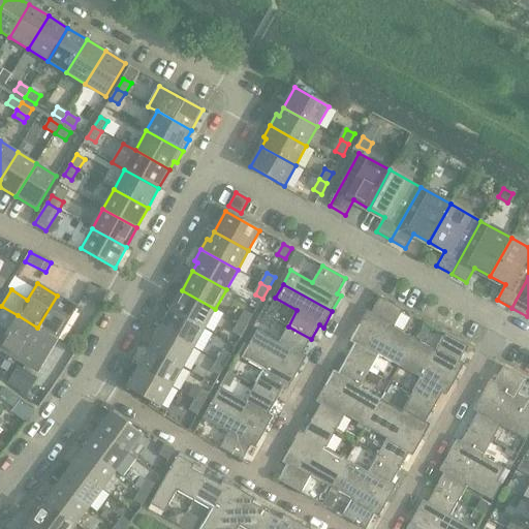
[(94,287),(90,297),(101,303),(106,293),(94,287)]
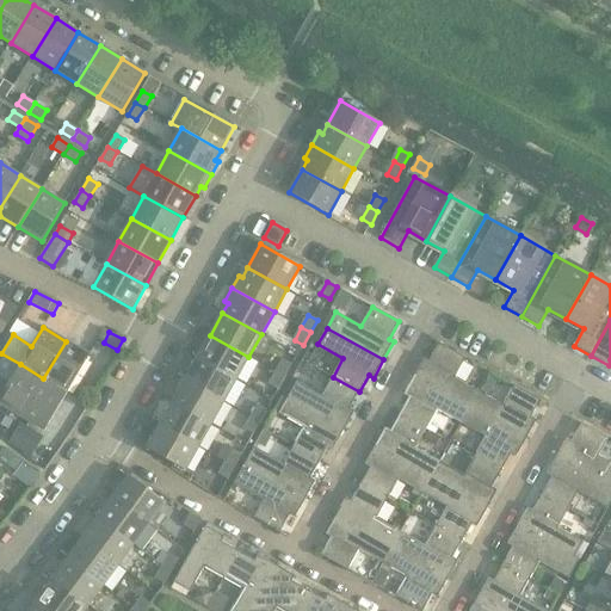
[(210,335),(197,358),(236,380),(248,357),(210,335)]
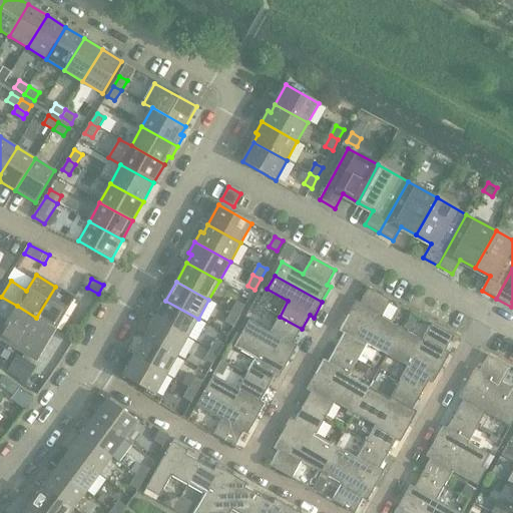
[(55,287),(36,318),(56,330),(75,299),(55,287)]
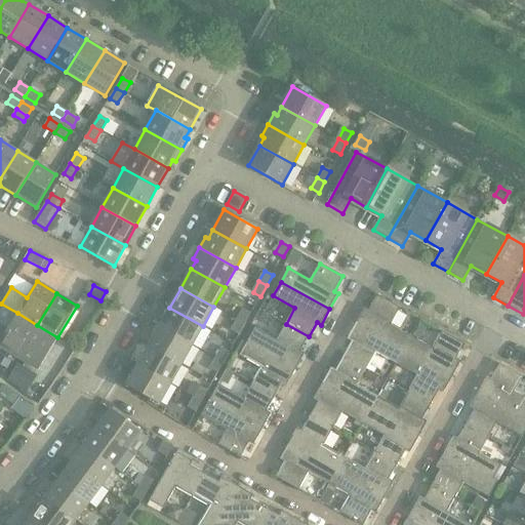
[(365,308),(356,323),(404,351),(411,336),(391,325),(400,308),(377,295),(369,311),(365,308)]
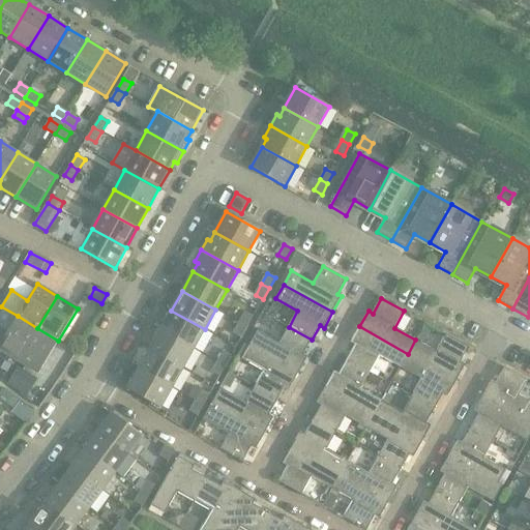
[(171,311),(160,329),(194,349),(205,329),(171,311)]
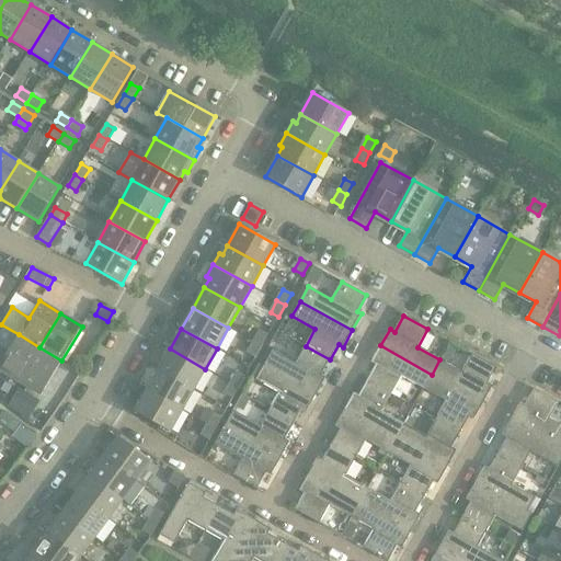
[(260,330),(253,342),(262,346),(268,335),(260,330)]
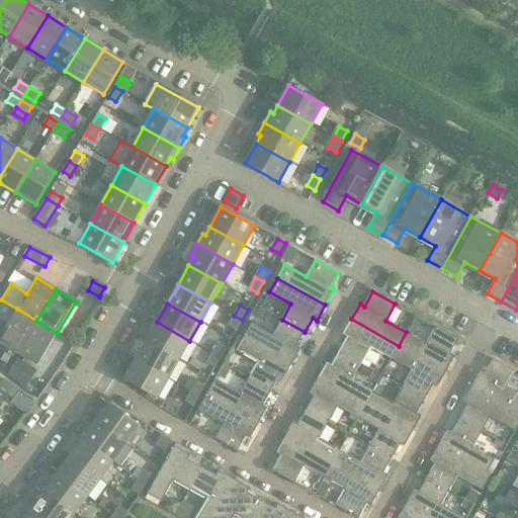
[(36,321),(17,309),(0,336),(0,342),(17,353),(36,321)]
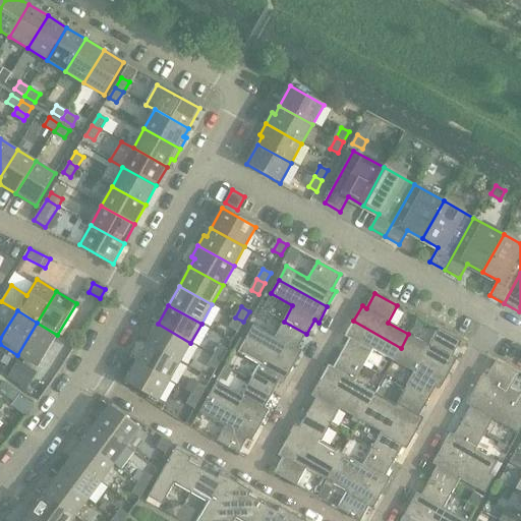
[(243,322),(235,317),(230,328),(237,332),(243,322)]
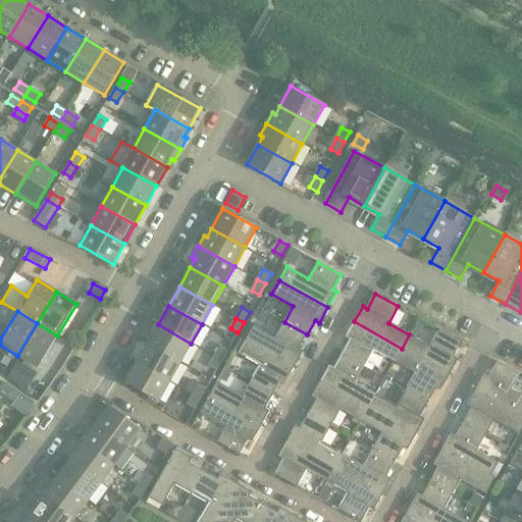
[(350,340),(342,354),(364,367),(373,351),(395,362),(402,349),(354,321),(346,337),(350,340)]
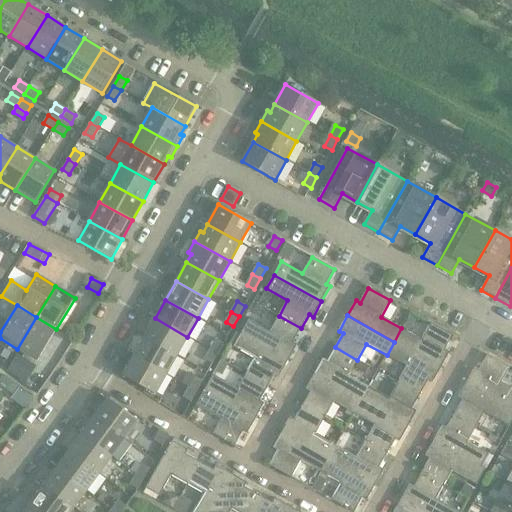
[(249,320),(241,334),(289,360),(297,345),(293,342),(301,328),(279,316),(270,332),(249,320)]
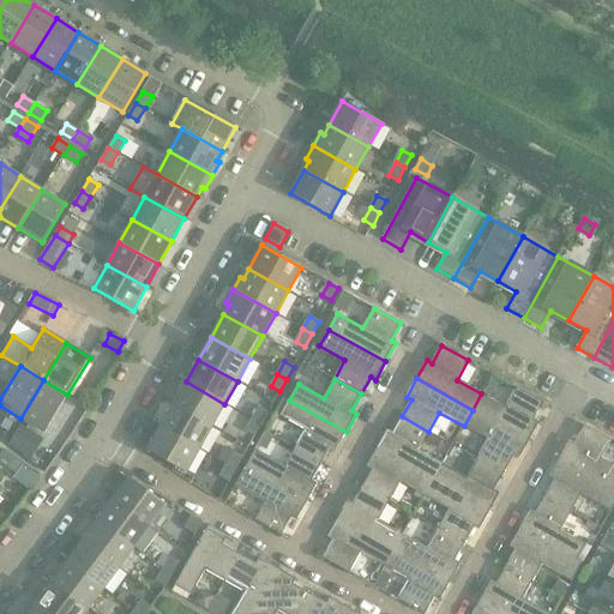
[(43,380),(20,419),(44,433),(67,395),(43,380)]
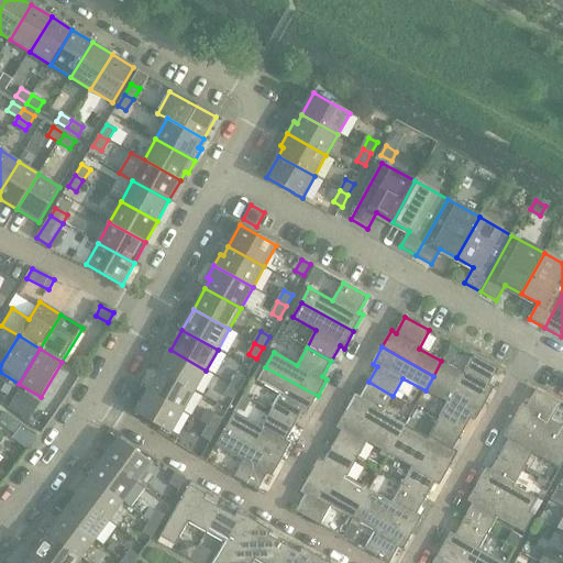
[(170,350),(158,371),(195,392),(206,371),(170,350)]
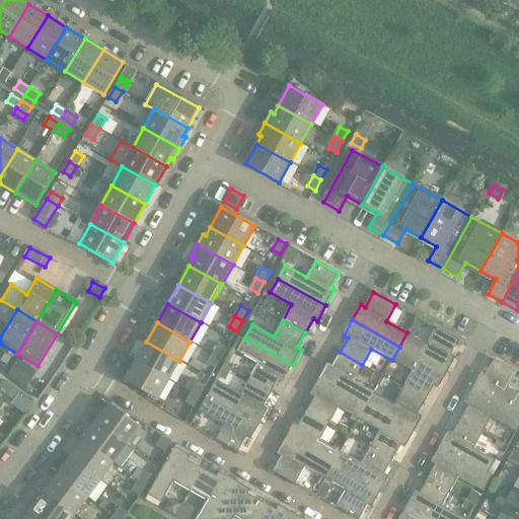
[(406,332),(399,347),(447,373),(455,358),(451,355),(459,341),(437,327),(428,345),(406,332)]
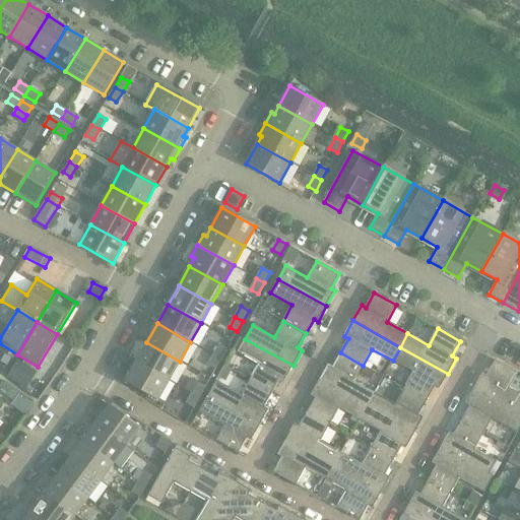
[(294,366),(245,339),(238,352),(259,364),(250,381),(272,393),(280,379),(284,381),(294,366)]
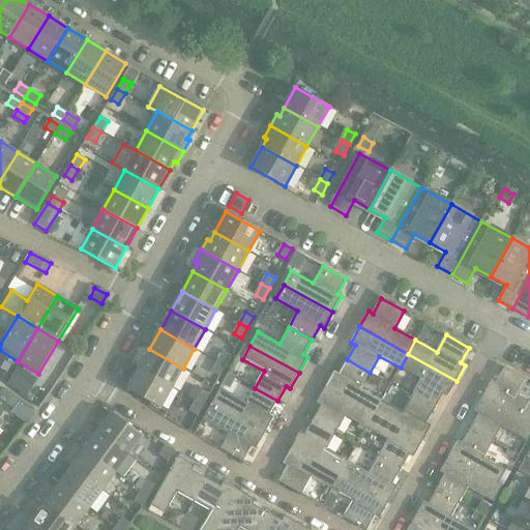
[(149,349),(139,369),(172,387),(183,369),(149,349)]
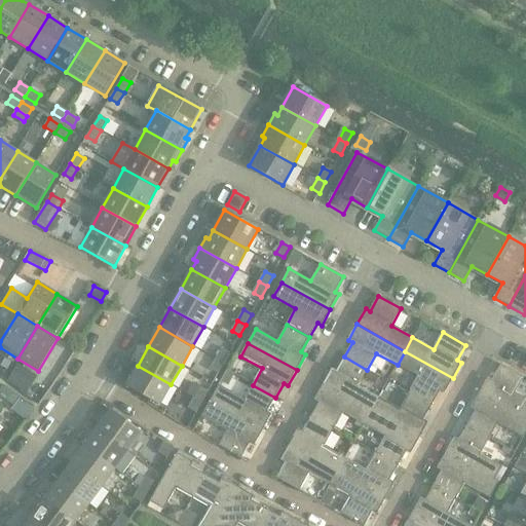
[(222,348),(216,360),(224,364),(230,352),(222,348)]
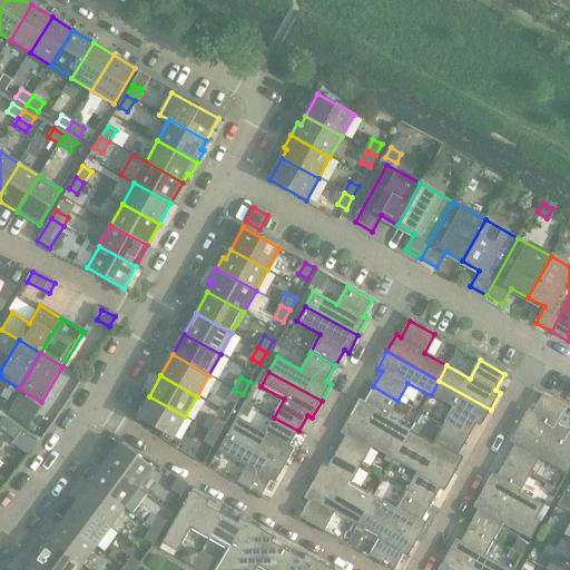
[(439,381),(431,395),(453,408),(443,425),(468,440),(477,424),(481,426),(491,410),(439,381)]
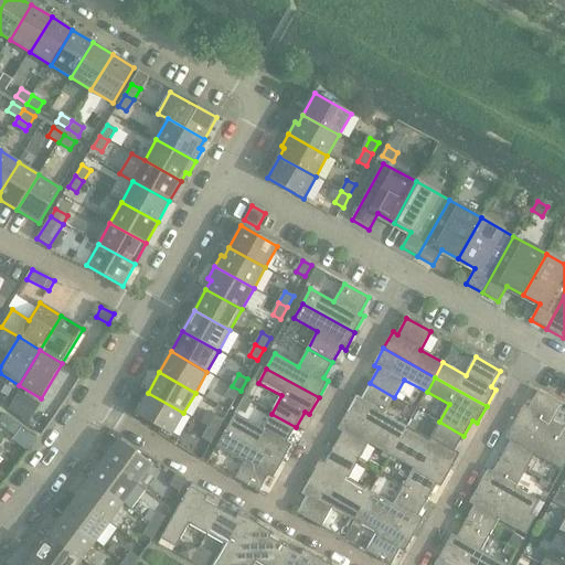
[(356,396),(347,413),(398,441),(407,427),(384,415),(394,397),(370,383),(361,398),(356,396)]
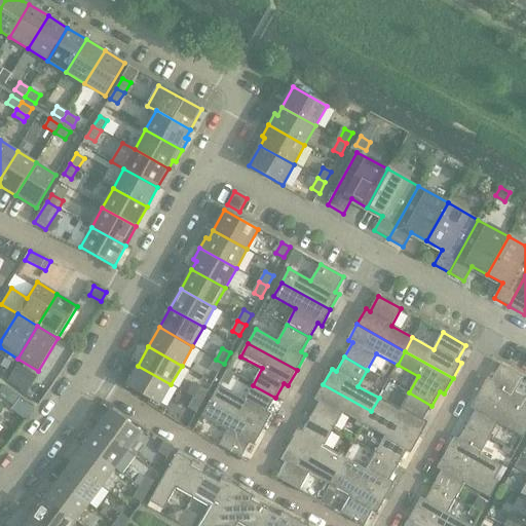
[(4,359),(0,366),(7,370),(11,363),(4,359)]
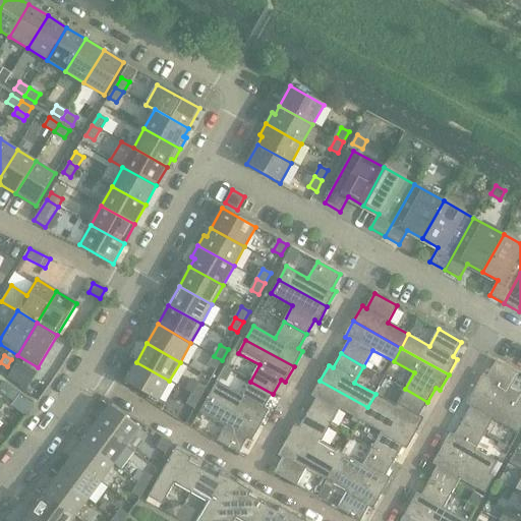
[(222,360),(214,356),(208,366),(216,370),(222,360)]
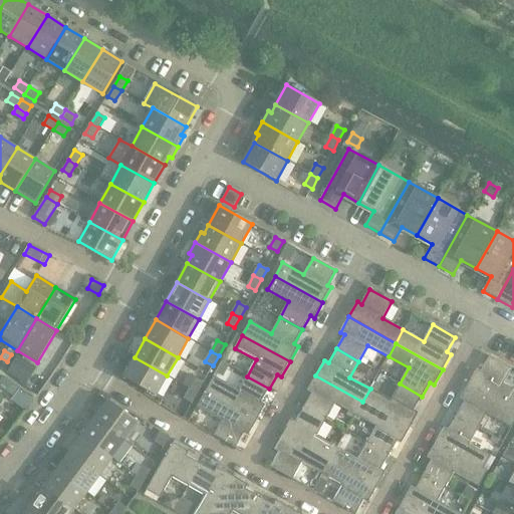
[(17,356),(7,372),(20,380),(30,364),(17,356)]
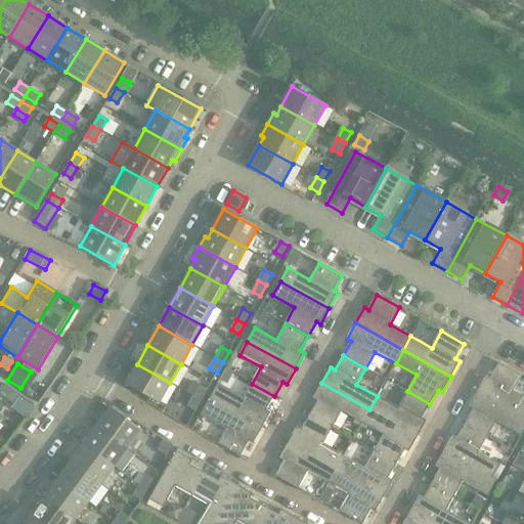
[(486,376),(477,391),(523,417),(523,396),(514,391),(522,376),(498,363),(490,378),(486,376)]
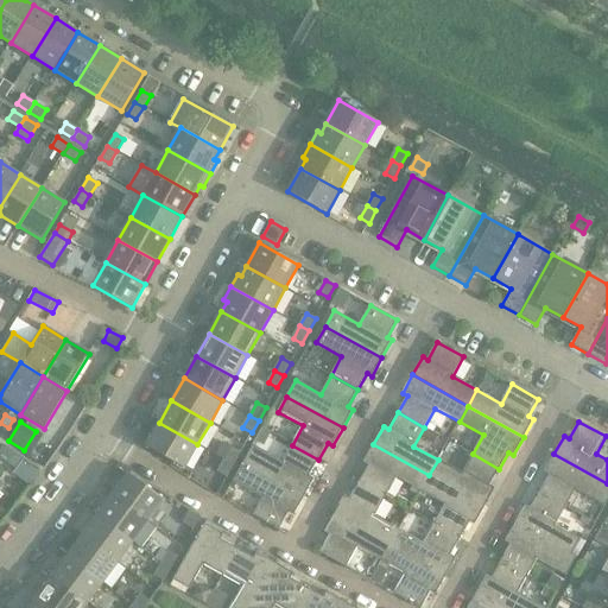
[(197,444),(159,423),(146,447),(184,468),(197,444)]
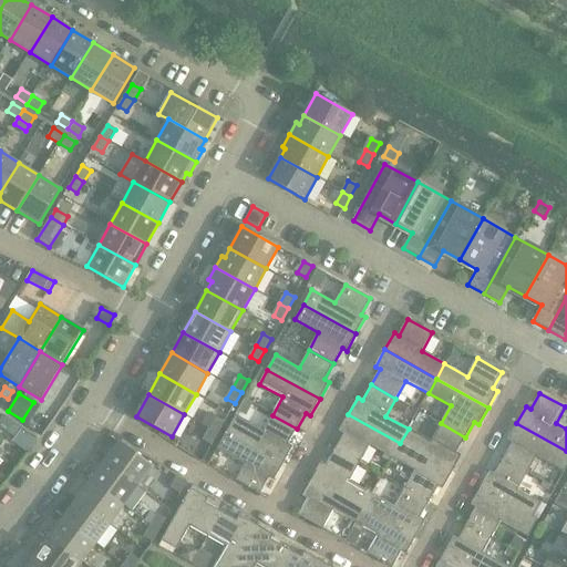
[(245,400),(238,412),(246,416),(253,404),(245,400)]
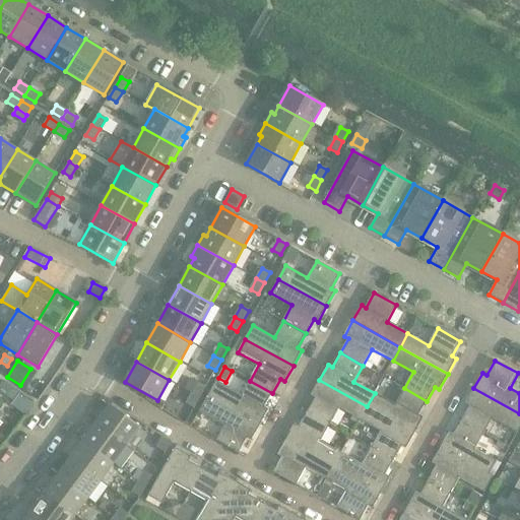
[(315,398),(307,412),(330,425),(338,408),(360,420),(367,406),(319,380),(311,396),(315,398)]
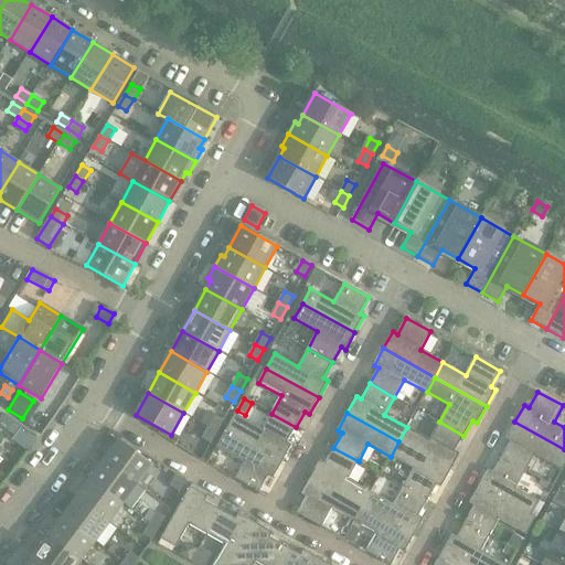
[(235,414),(226,430),(283,462),(292,445),(287,443),(296,427),(272,414),(263,429),(235,414)]
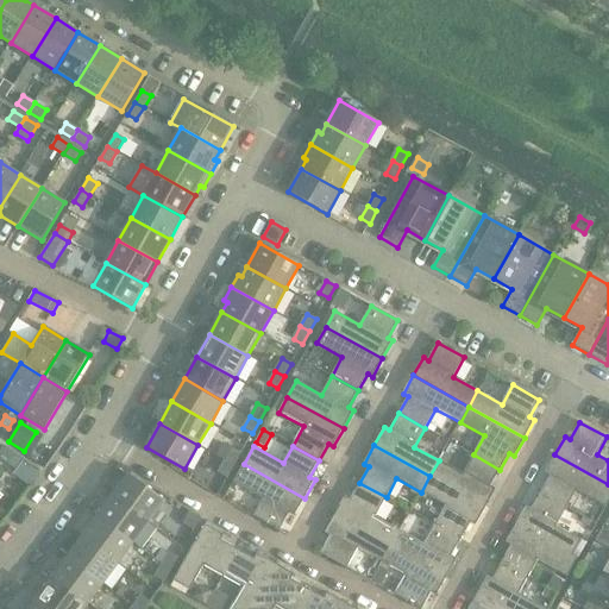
[(4,447),(0,451),(0,457),(11,465),(17,458),(4,447)]
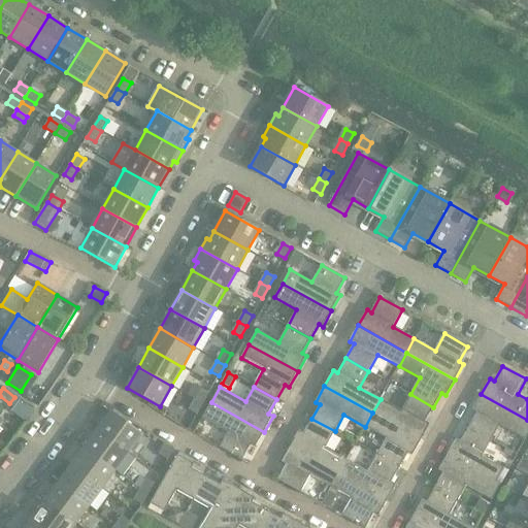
[(201,389),(195,399),(203,404),(209,393),(201,389)]
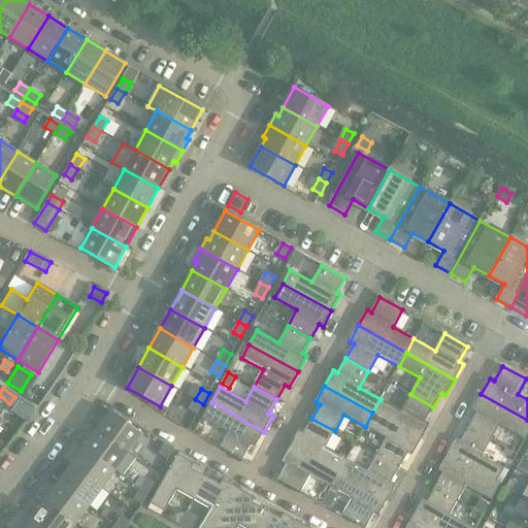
[(381,399),(372,413),(421,440),(430,424),(425,422),(433,407),(410,394),(401,410),(381,399)]
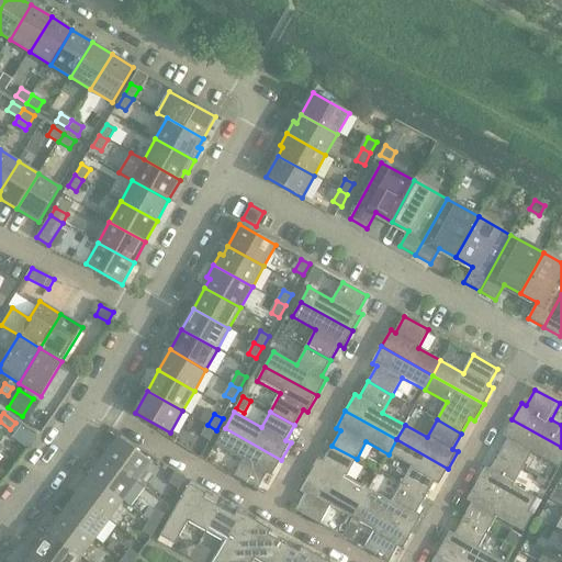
[(507,439),(498,454),(523,469),(531,452),(559,468),(561,462),(561,447),(512,419),(503,437),(507,439)]
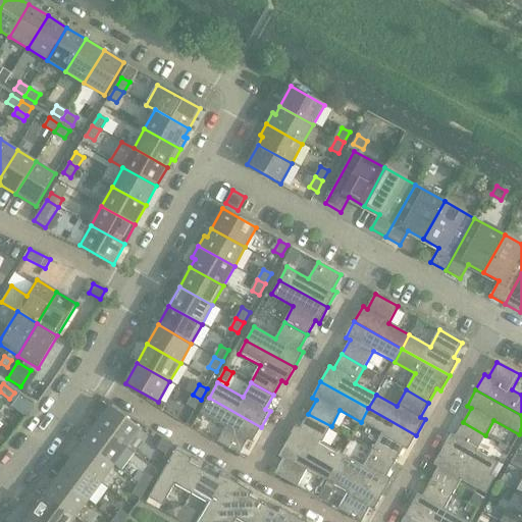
[(201,400),(193,395),(187,406),(195,410),(201,400)]
